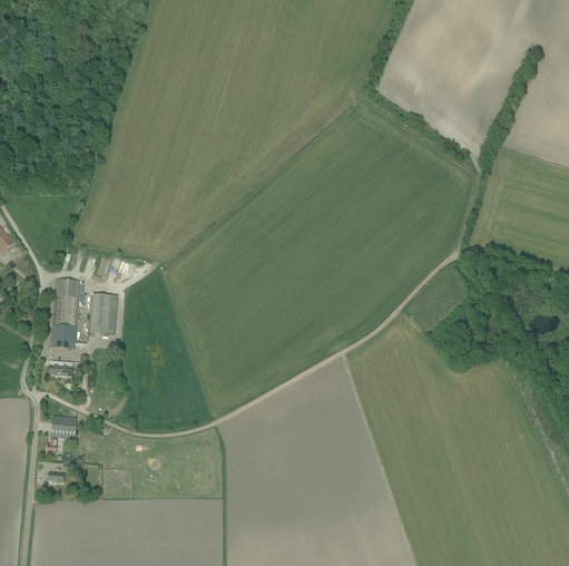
[(16,241),(1,222),(0,222),(0,249),(1,251),(16,241)]
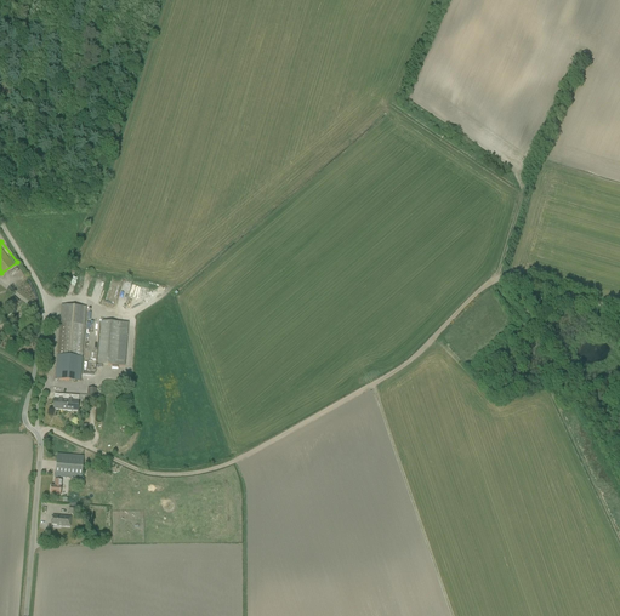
[(83,353),(87,302),(63,301),(57,375),(81,377),(83,353)]
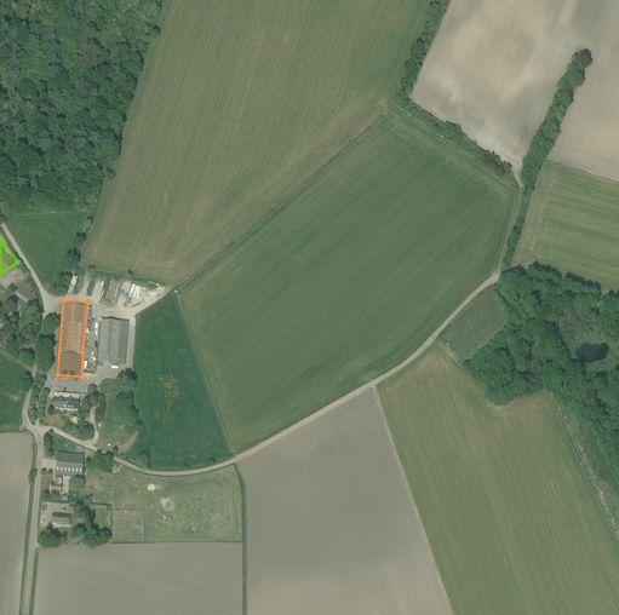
[(125,361),(129,319),(103,316),(99,360),(125,361)]
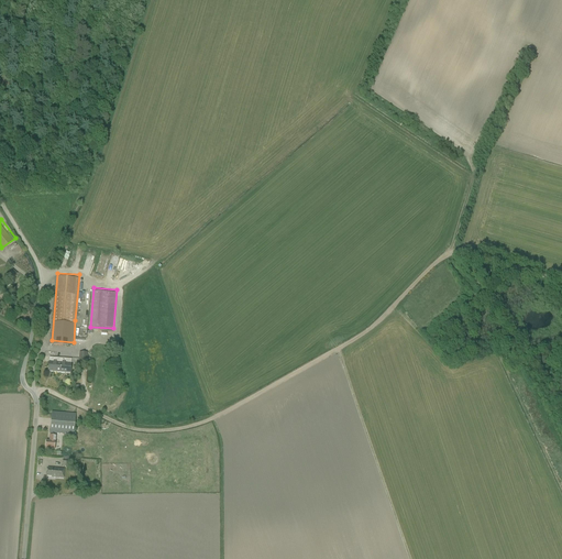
[(62,354),(51,353),(50,368),(61,369),(68,362),(62,359),(62,354)]
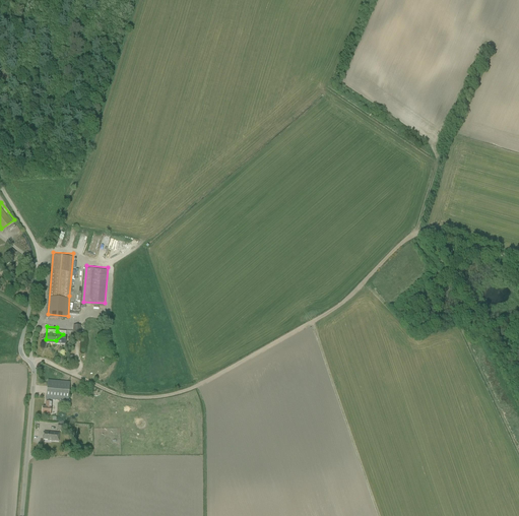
[(63,334),(56,340),(66,340),(67,328),(57,327),(57,331),(63,334)]
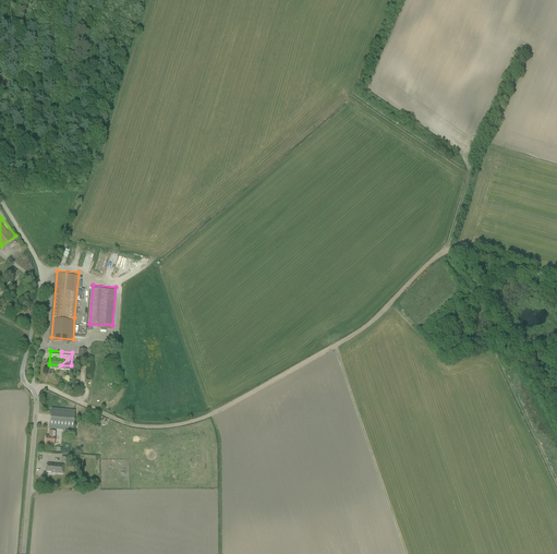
[(46,440),(51,441),(56,441),(57,425),(74,426),(75,407),(52,405),(50,425),(50,433),(47,433),(46,440)]
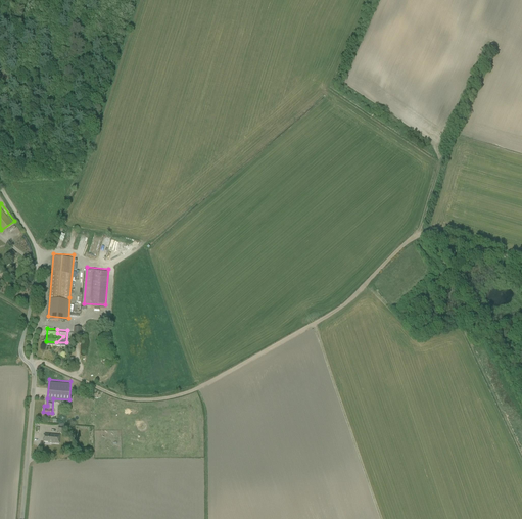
[(60,432),(50,431),(45,431),(45,438),(49,438),(49,439),(59,440),(60,432)]
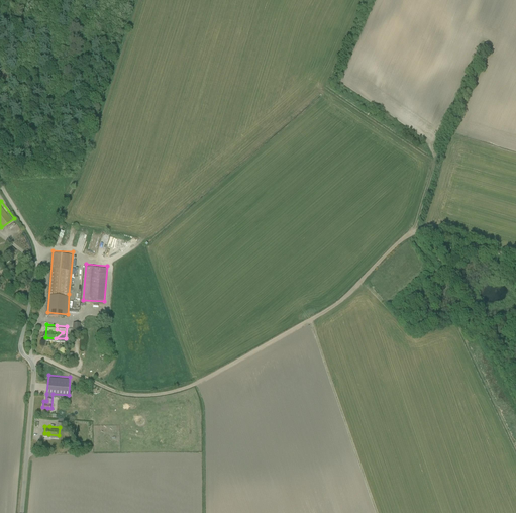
All buildings are outlined.
